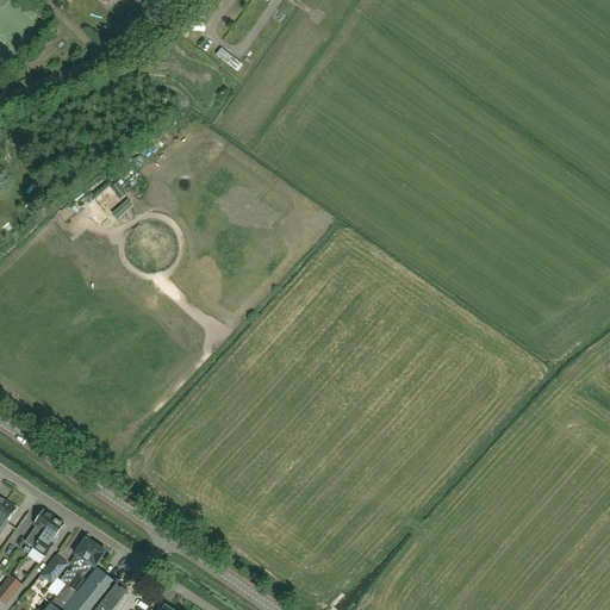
[(211,67),(216,60),(193,45),(188,53),(211,67)]
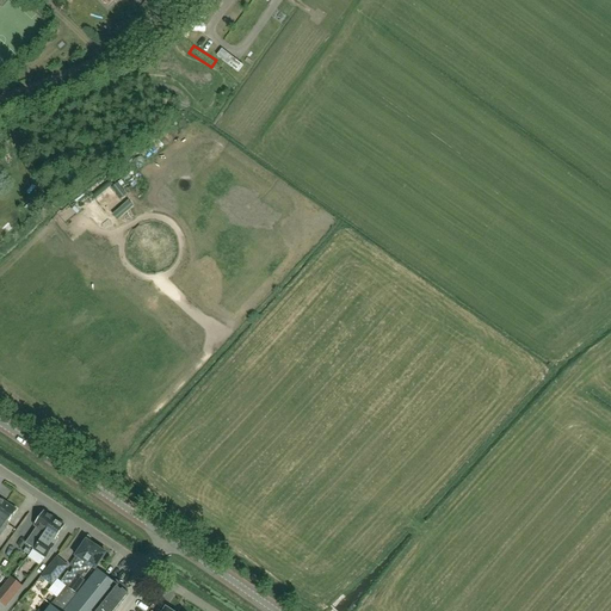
[(202,79),(208,72),(186,53),(181,60),(202,79)]
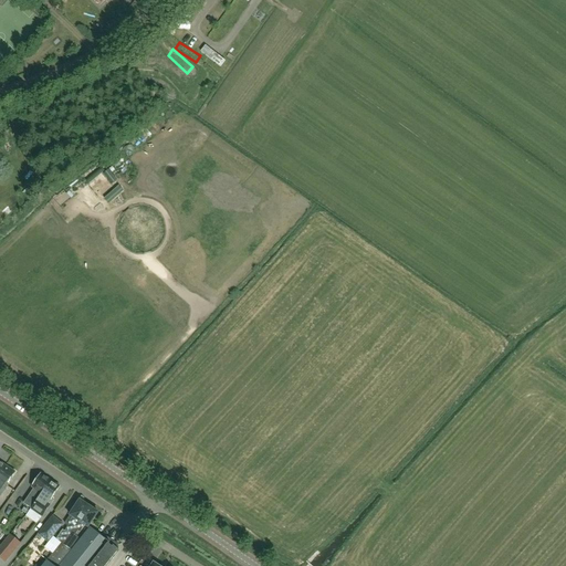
[(16,473),(7,467),(0,475),(0,498),(8,486),(7,485),(16,473)]
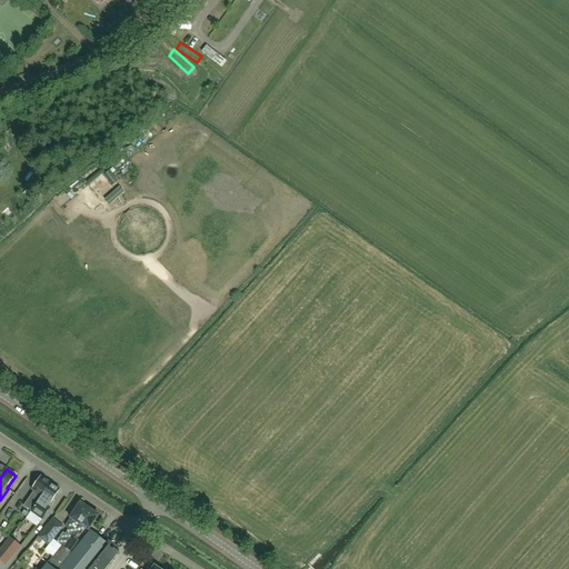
[(31,513),(51,483),(41,477),(32,490),(36,493),(31,499),(30,498),(23,507),(31,511),(30,512),(31,513)]
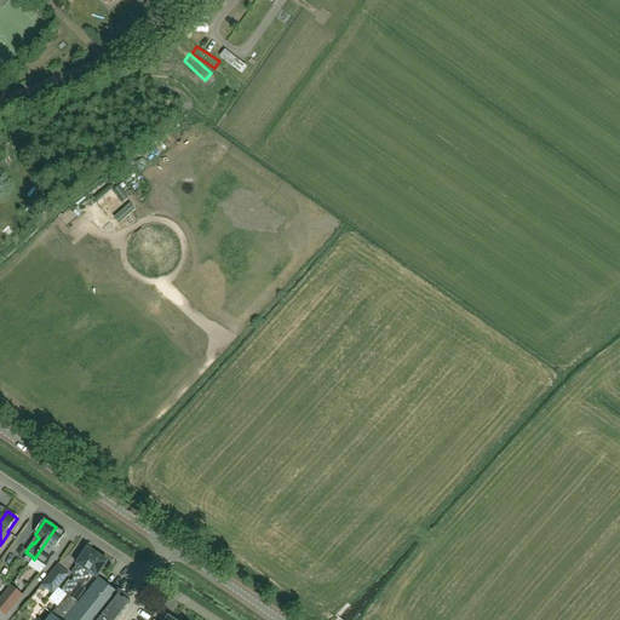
[(56,547),(65,534),(56,527),(34,560),(46,567),(58,550),(56,547)]
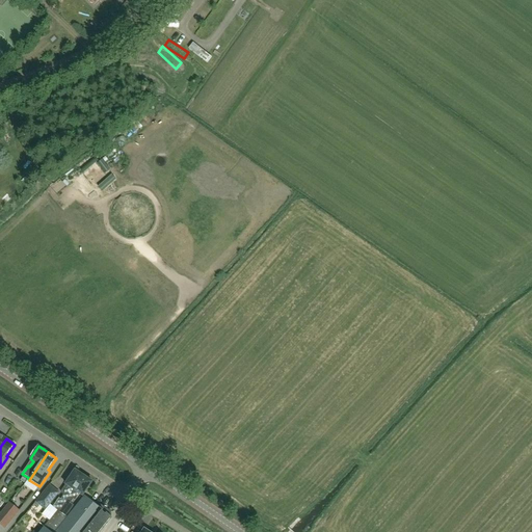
[(58,510),(65,516),(74,506),(71,504),(74,500),(75,501),(80,495),(83,497),(92,482),(82,476),(83,476),(75,471),(65,485),(67,485),(61,493),(64,497),(61,501),(59,500),(54,508),(50,506),(59,493),(49,485),(36,503),(47,510),(43,515),(49,521),(58,510)]
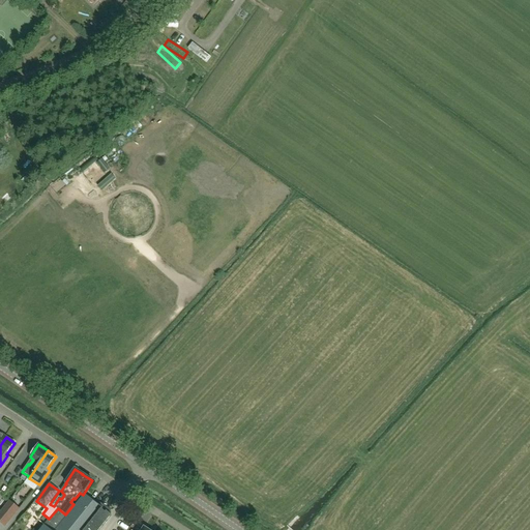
[(85,495),(67,516),(65,514),(58,508),(49,519),(50,520),(40,529),(100,529),(112,518),(111,510),(107,510),(107,507),(106,506),(102,507),(85,495)]
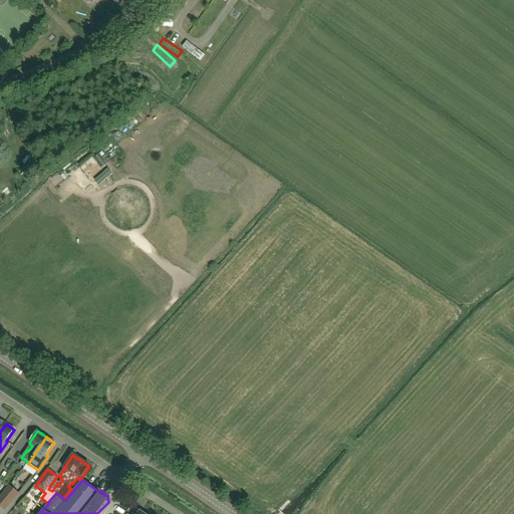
[(0,497),(0,506),(5,511),(18,494),(9,487),(0,497)]
